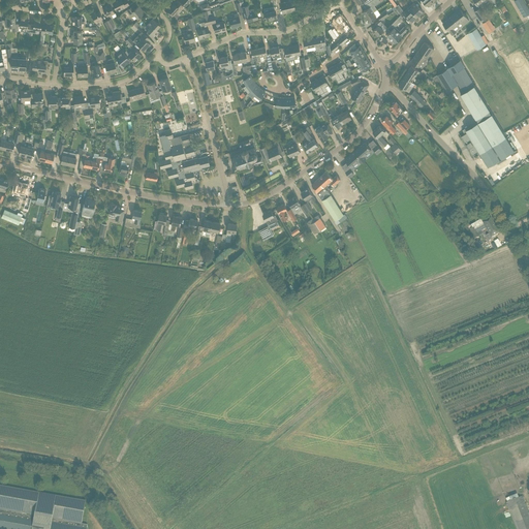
[(115,0),(112,2),(116,9),(120,7),(121,9),(129,5),(126,0),(115,0)]
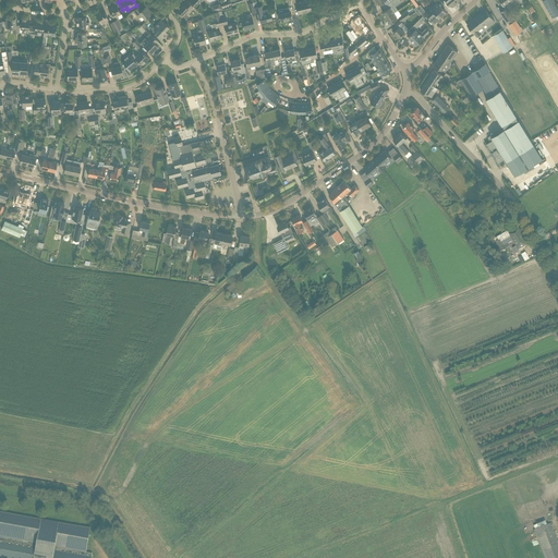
[(193,7),(186,0),(185,0),(183,3),(182,2),(180,4),(179,4),(174,10),(185,20),(187,17),(184,14),(189,9),(191,10),(193,7)]
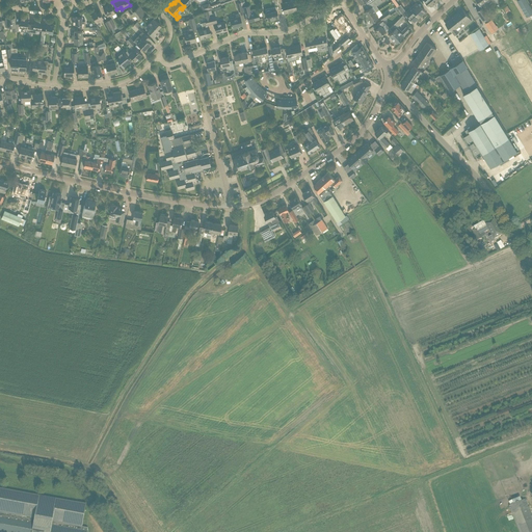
[(296,10),(294,0),(282,3),(284,12),(296,10)]
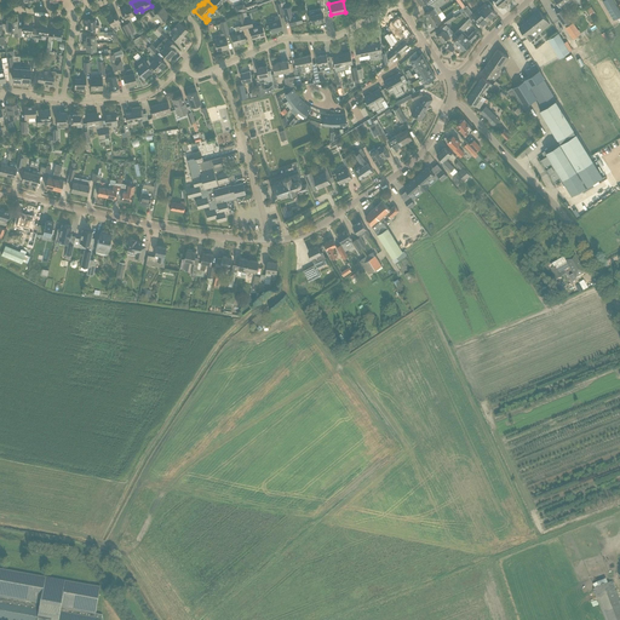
[(602,0),(613,19),(619,15),(619,11),(613,0),(602,0)]
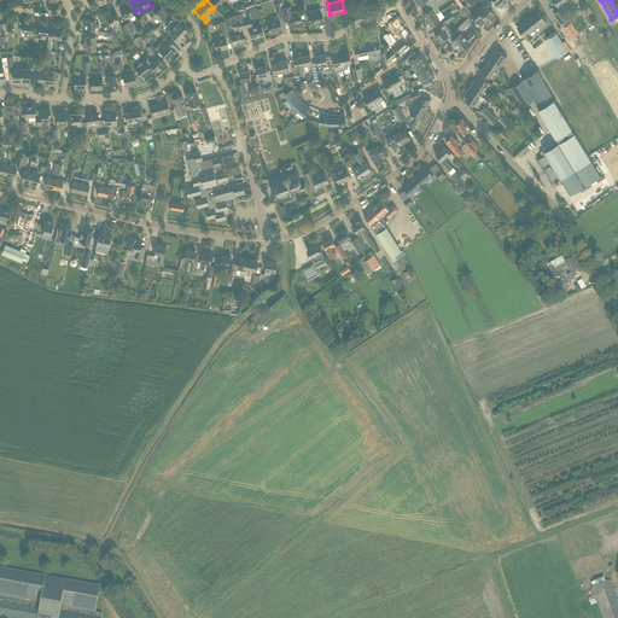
[(478,9),(488,18),(494,12),(484,3),(481,5),(478,9)]
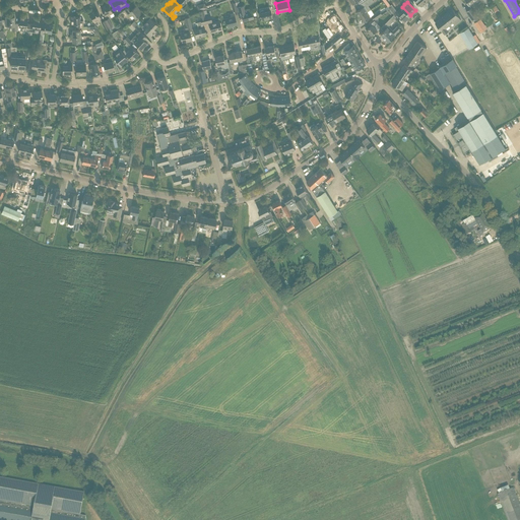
[(103,7),(101,8),(105,15),(107,14),(108,16),(113,13),(108,3),(102,6),(103,7)]
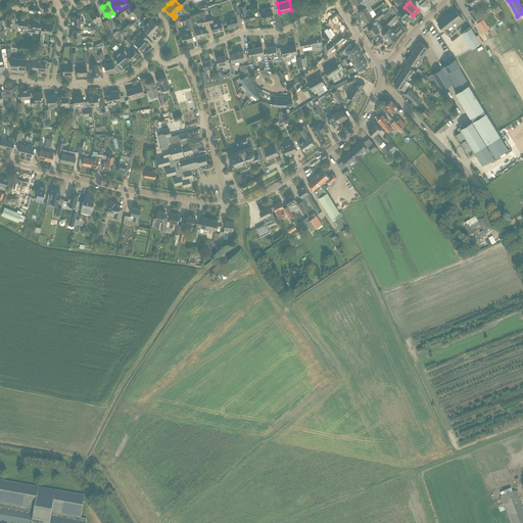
[(392,9),(394,12),(395,13),(398,10),(394,4),(390,7),(392,9)]
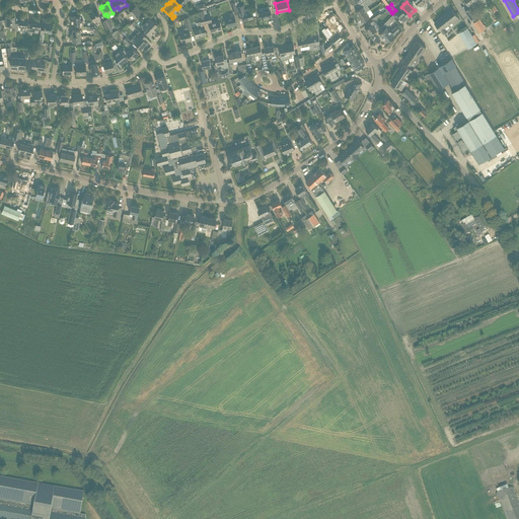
[(141,12),(136,5),(132,8),(130,5),(124,10),(129,16),(132,14),(134,17),(141,12)]
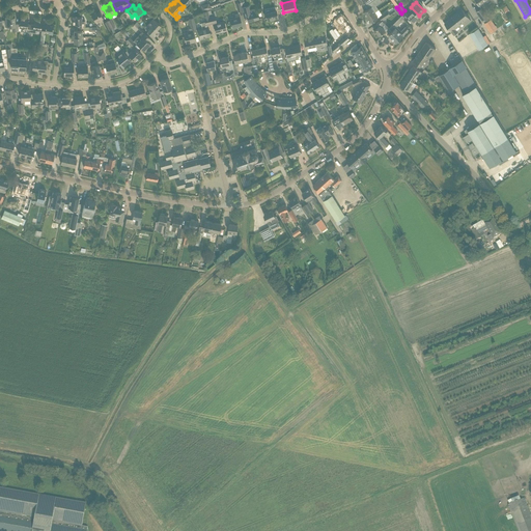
[(379,9),(376,7),(373,10),(370,7),(364,11),(366,15),(364,16),(366,18),(374,12),(379,9)]
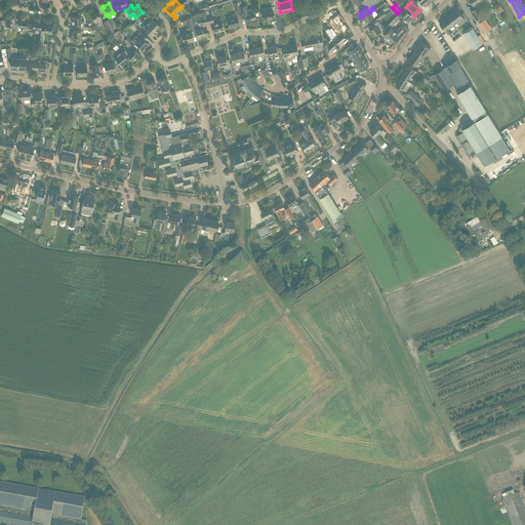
[(414,15),(406,7),(403,10),(400,12),(408,22),(414,15)]
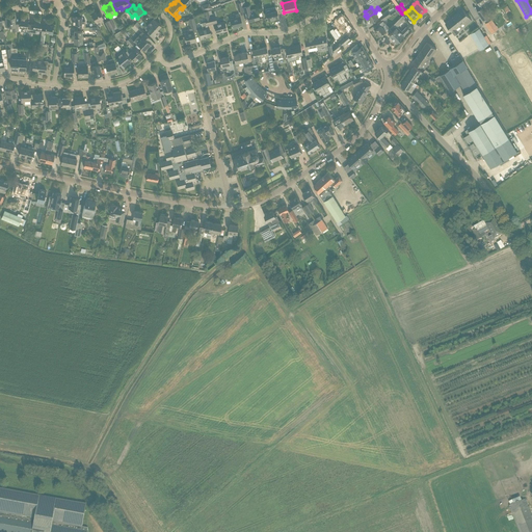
[(477,11),(483,22),(488,18),(482,8),(477,11)]
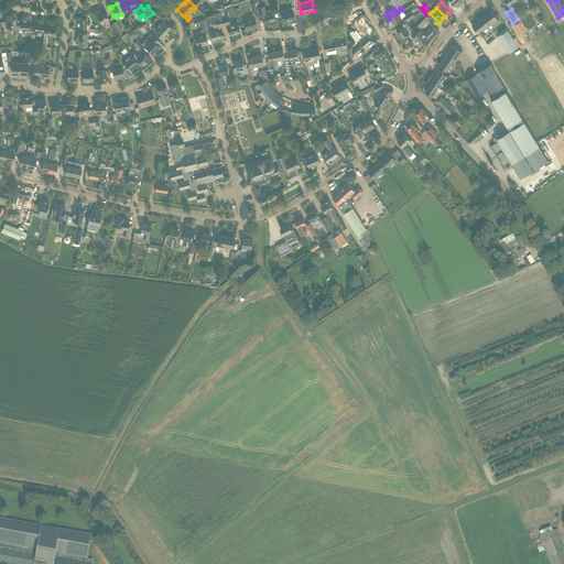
[(487,34),(484,30),(491,23),(494,26),(500,21),(490,10),(472,24),(478,33),(479,33),(481,38),(483,36),(484,36),(486,35),(486,34),(487,34)]
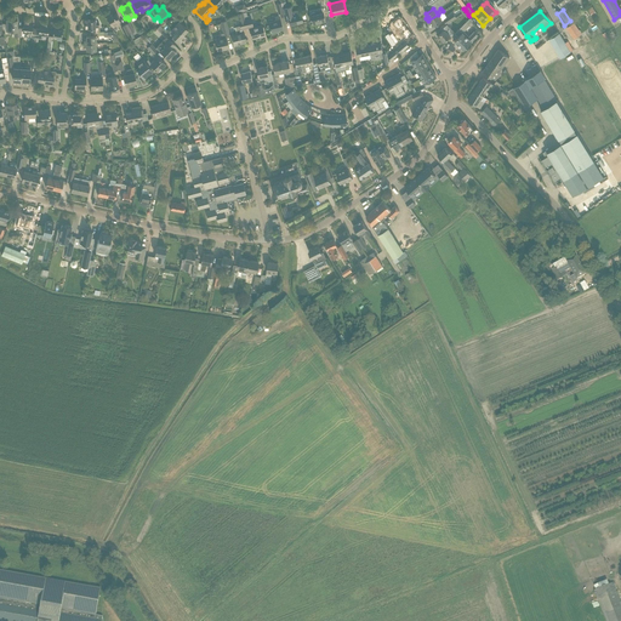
[(113,13),(113,12),(106,16),(113,27),(119,24),(118,22),(120,21),(115,12),(113,13)]
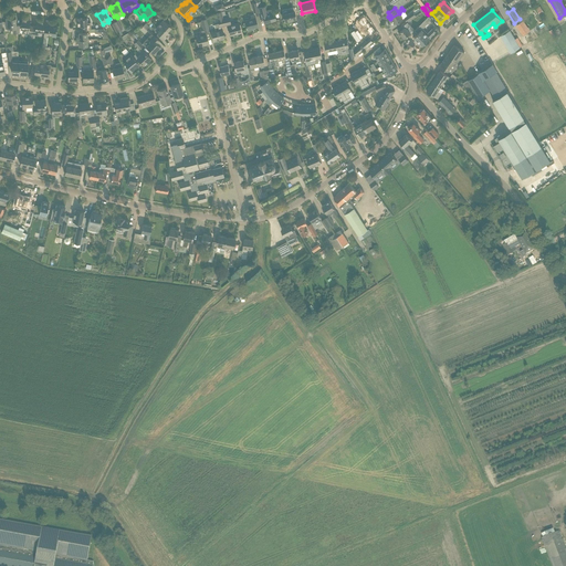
[(218,40),(224,38),(221,25),(224,25),(222,17),(221,11),(216,12),(219,23),(215,24),(216,30),(211,31),(213,42),(218,41),(218,40)]
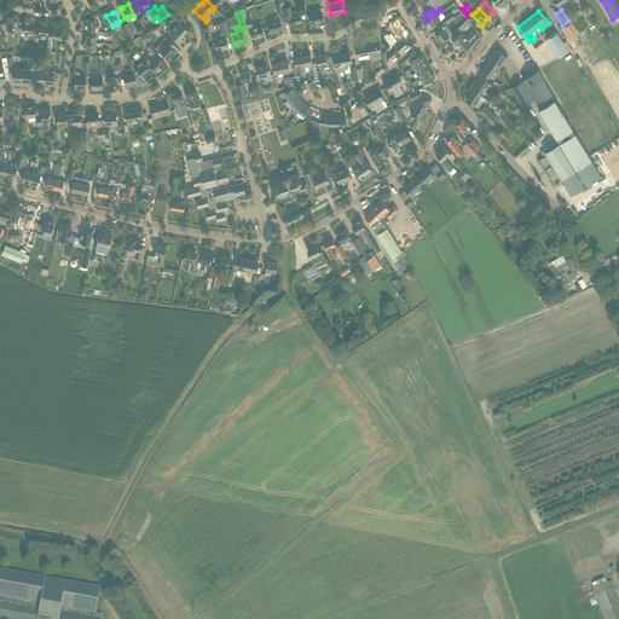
[(311,22),(311,23),(323,21),(322,12),(308,15),(311,21),(310,21),(310,22),(311,22)]
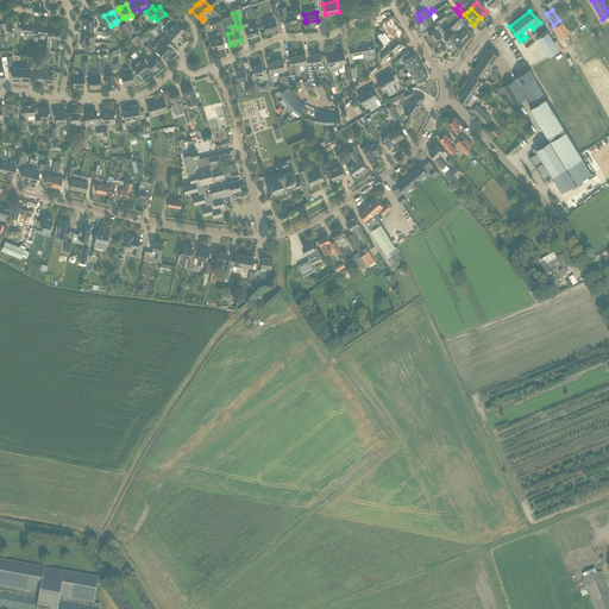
[(434,19),(437,23),(438,23),(447,17),(445,12),(434,19)]
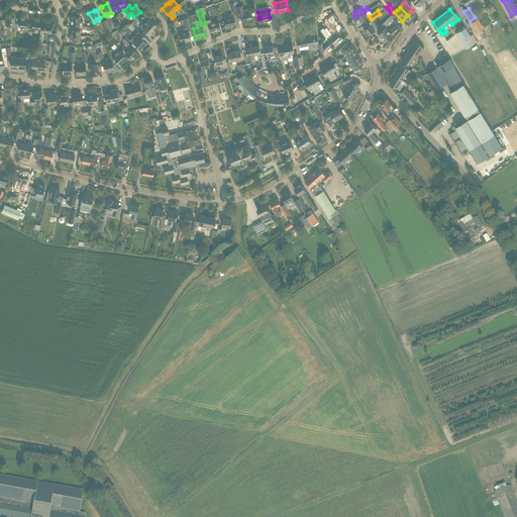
[(239,13),(241,21),(251,18),(250,11),(239,13)]
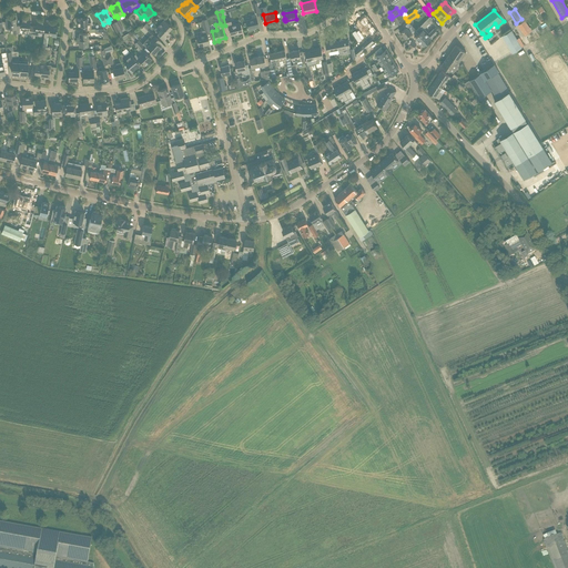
[(401,13),(392,19),(393,22),(395,20),(397,23),(404,19),(401,13)]
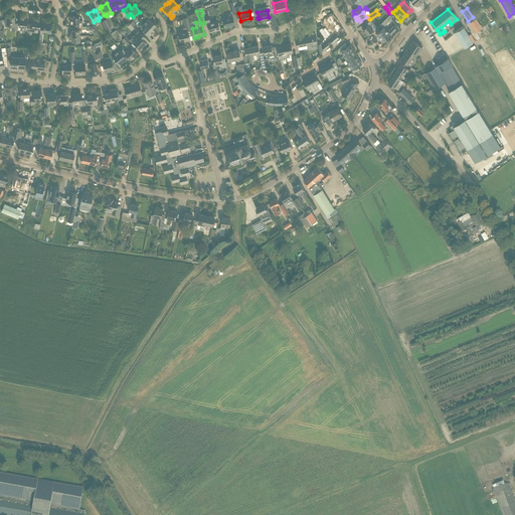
[(224,26),(225,26),(225,27),(228,26),(228,25),(233,24),(231,13),(227,14),(228,17),(222,18),(224,23),(223,24),(223,25),(224,25),(224,26)]
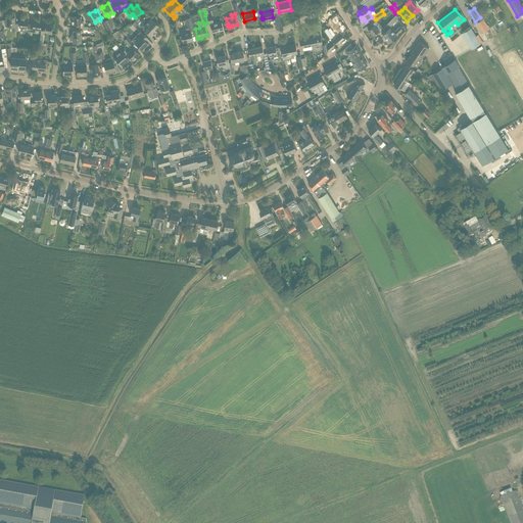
[(76,24),(76,27),(84,27),(84,20),(80,20),(80,14),(76,14),(76,16),(72,16),(72,24),(76,24)]
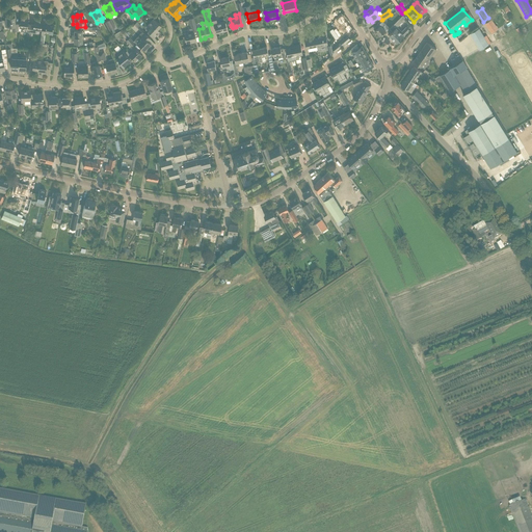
[(15,24),(15,17),(9,17),(8,16),(7,16),(6,17),(5,17),(5,22),(5,26),(11,26),(11,31),(19,31),(19,29),(19,24),(15,24)]
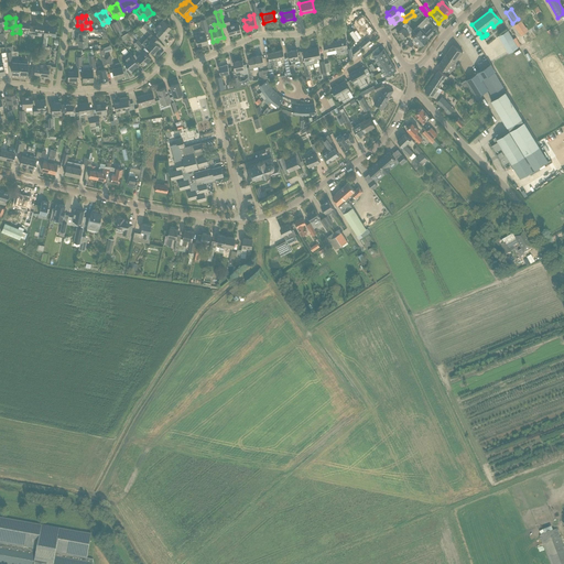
[(357,21),(356,22),(357,22),(360,25),(370,36),(368,38),(369,39),(370,38),(376,33),(361,17),(357,21)]
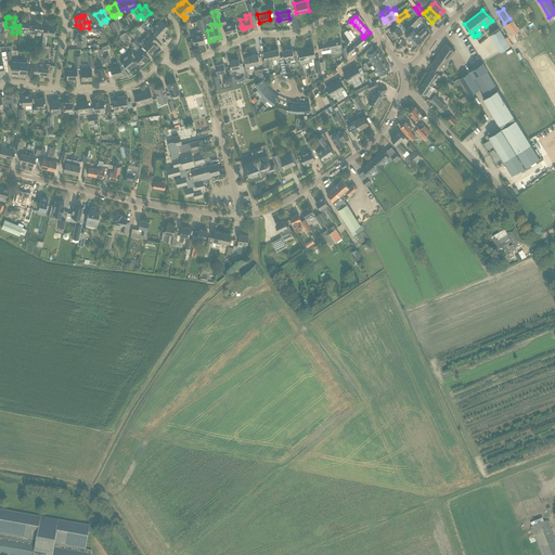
[(24,33),(30,34),(31,25),(28,25),(29,20),(22,18),(20,28),(25,28),(24,33)]
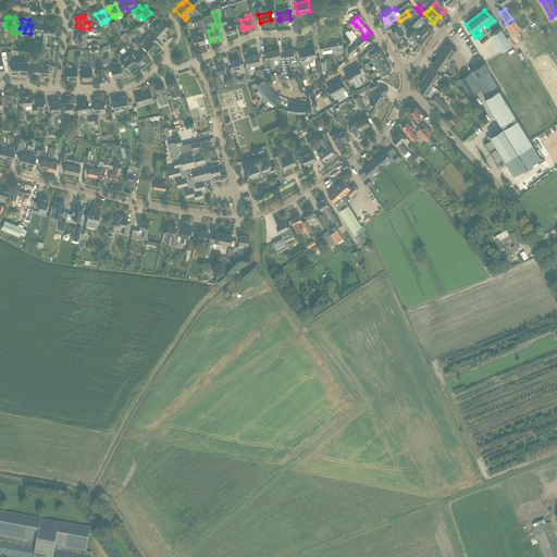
[(205,44),(201,33),(206,32),(202,19),(197,20),(198,24),(199,24),(200,29),(197,31),(198,35),(193,36),(194,39),(193,39),(194,41),(193,41),(193,44),(194,45),(195,44),(195,45),(201,42),(201,44),(205,44)]
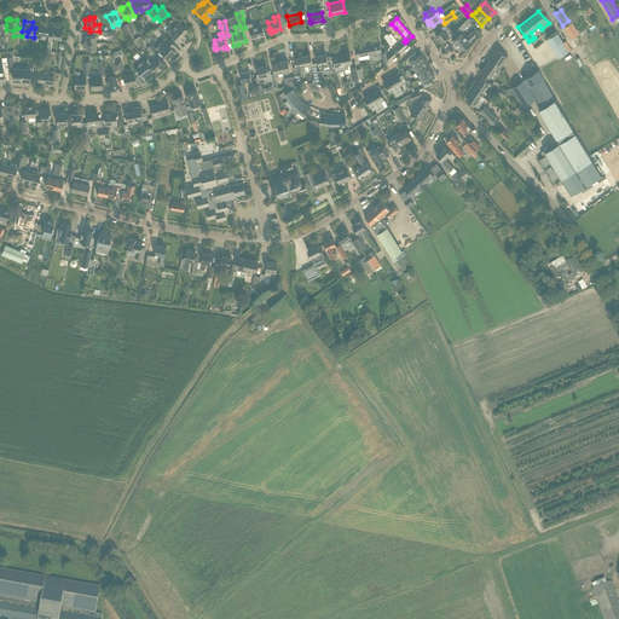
[(572,21),(563,27),(572,39),(580,33),(572,21)]
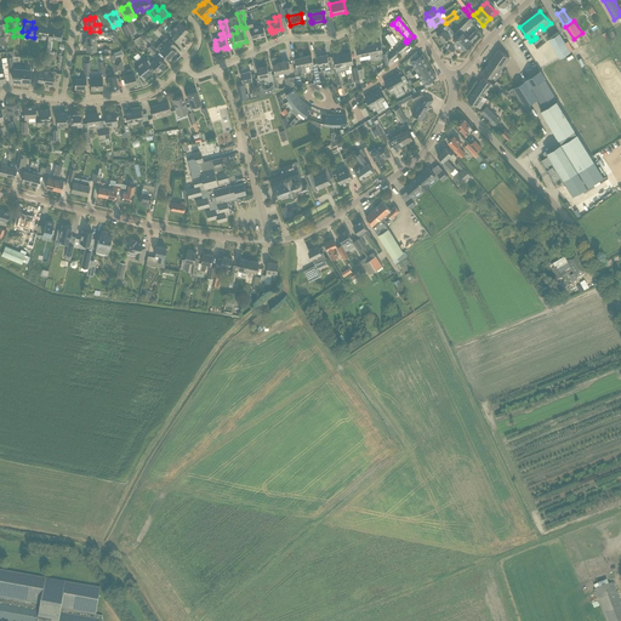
[(35,28),(34,38),(40,39),(41,34),(47,34),(49,23),(40,22),(39,29),(35,28)]
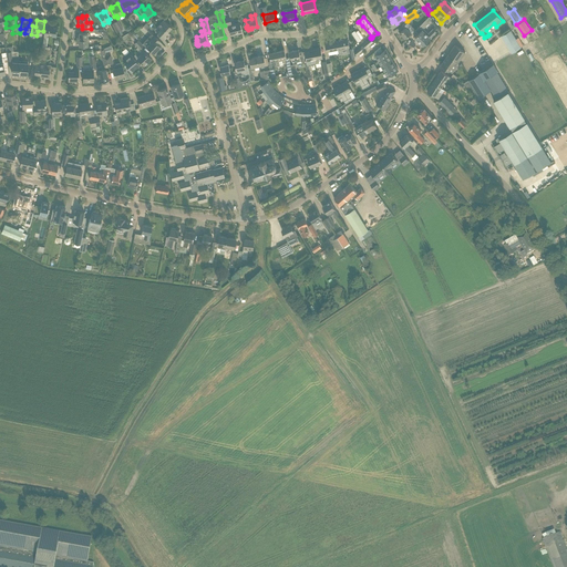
[(122,29),(117,20),(114,22),(119,31),(123,40),(127,38),(125,34),(123,35),(121,30),(122,29)]
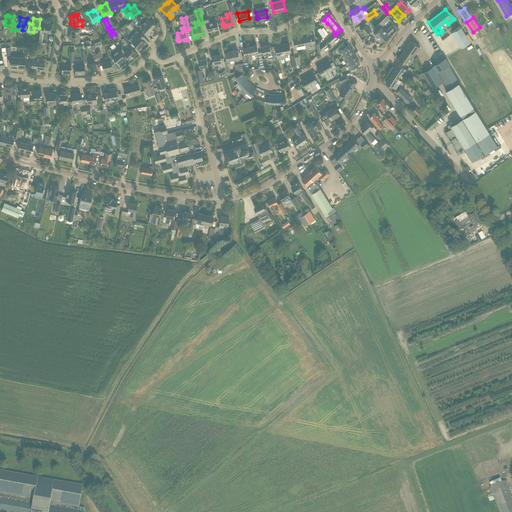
[(142,23),(145,26),(147,24),(151,28),(155,24),(148,18),(142,23)]
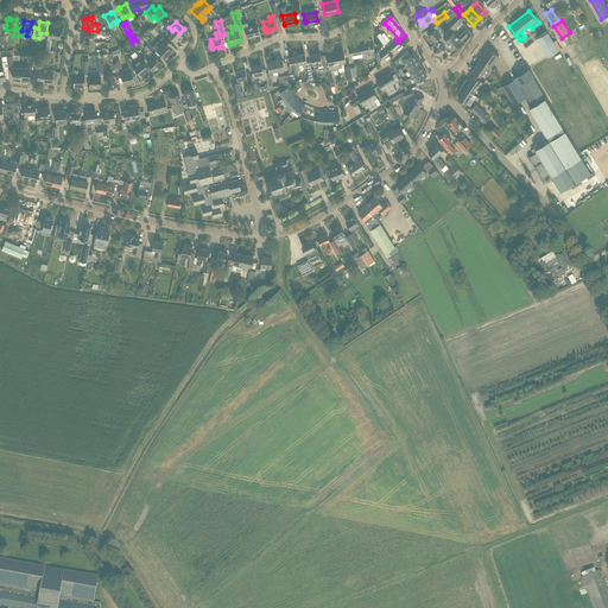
[(460,25),(455,21),(449,29),(453,32),(444,40),(454,49),(468,35),(464,30),(460,36),(454,31),(460,25)]
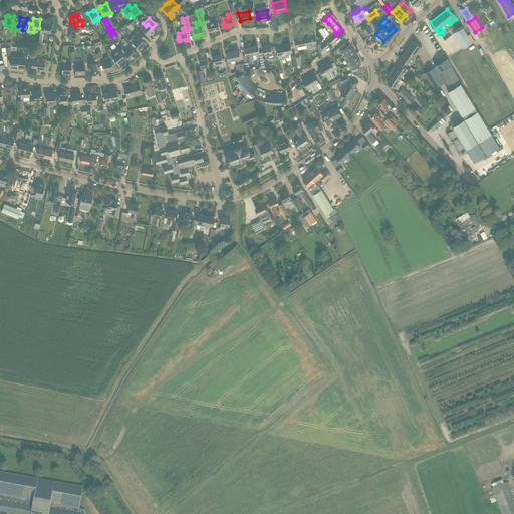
[(369,19),(368,19),(364,23),(366,26),(361,30),(366,35),(372,29),(369,26),(373,22),(369,19)]
